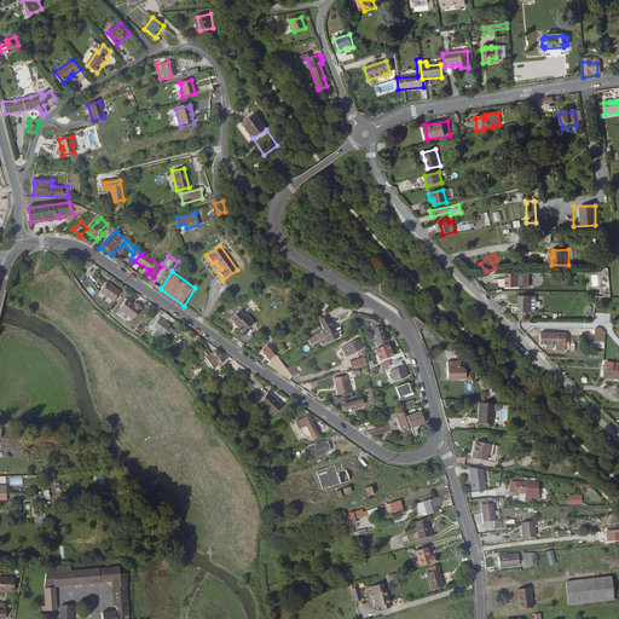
[(515,285),(514,271),(501,272),(501,278),(502,278),(502,285),(515,285)]
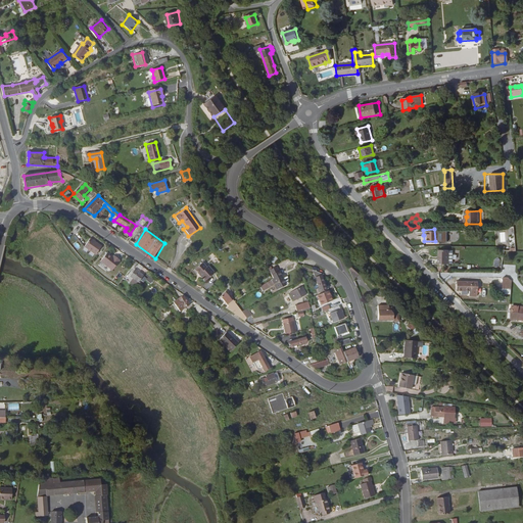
[(91,239),(85,247),(97,255),(102,247),(91,239)]
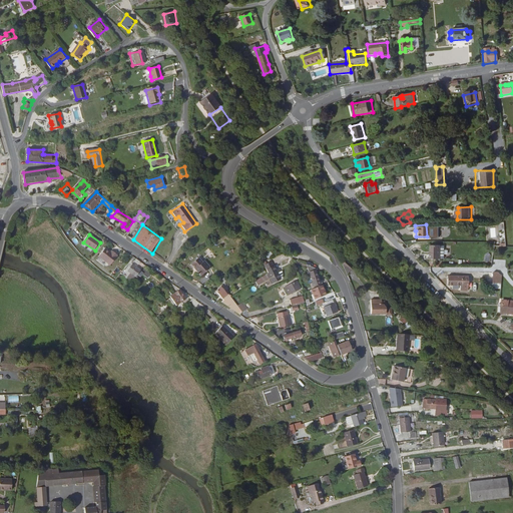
[(439,259),(439,246),(429,245),(429,259),(439,259)]
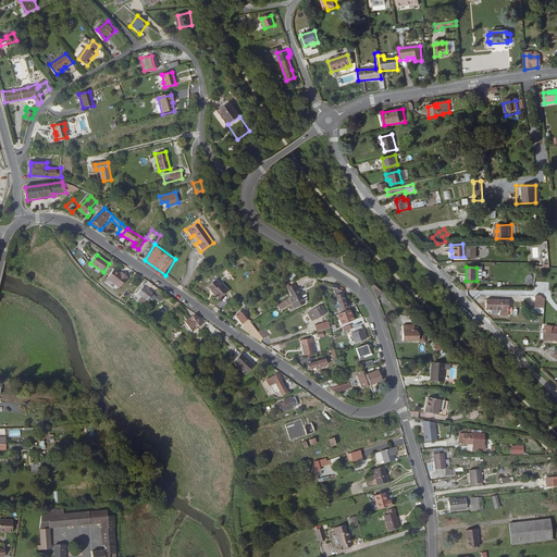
[(121,274),(115,270),(108,280),(121,289),(128,279),(122,273),(121,274)]
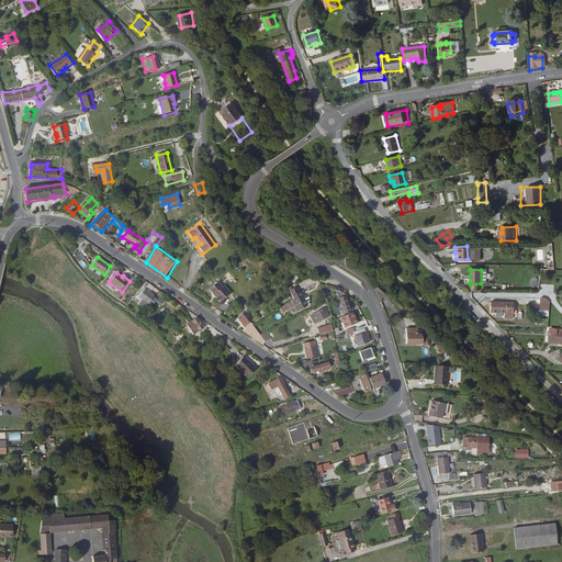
[(294,283),(300,279),(295,274),(291,279),(294,283)]
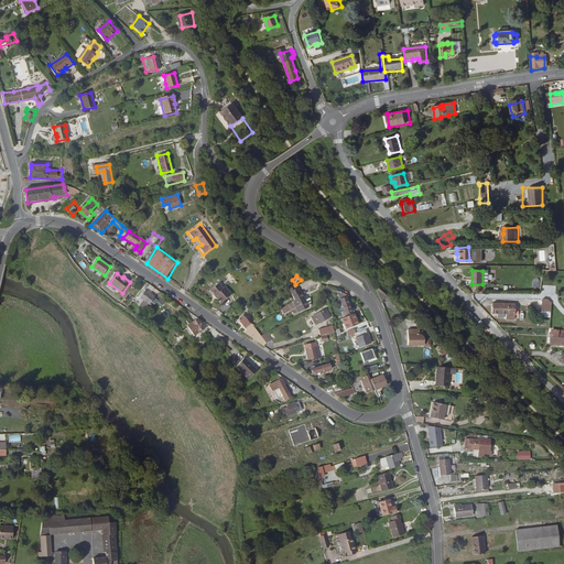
[(217,283),(209,291),(219,303),(230,294),(224,286),(221,288),(217,283)]
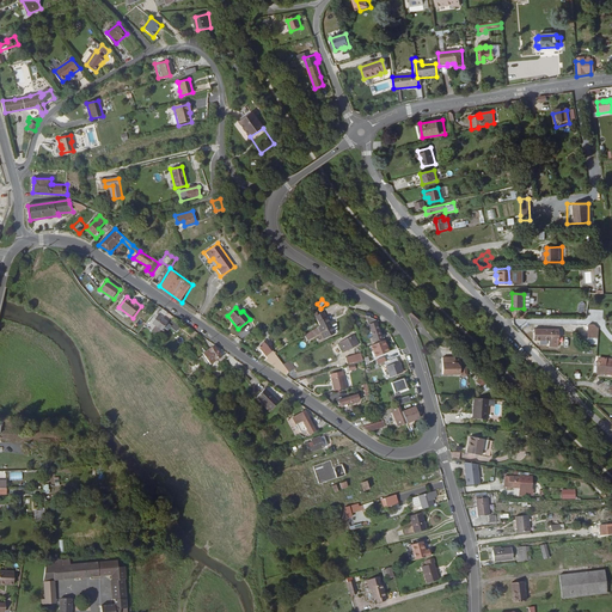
[(322,326),(318,329),(320,332),(322,331),(325,338),(336,334),(332,326),(330,323),(329,318),(326,318),(324,312),(316,316),(319,323),(322,326)]
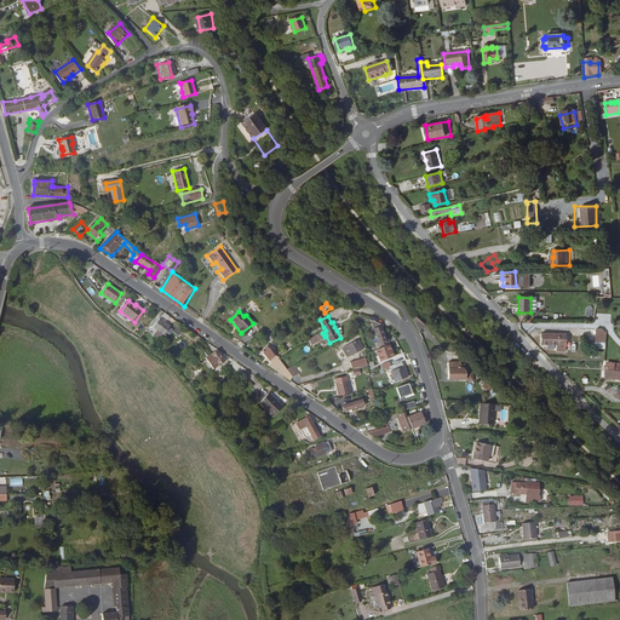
[(415,323),(420,336),(426,327),(419,319),(415,323)]
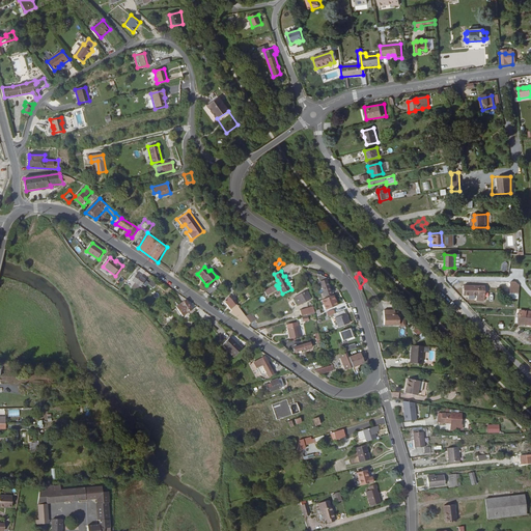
[(137,291),(146,281),(138,274),(129,285),(137,291)]
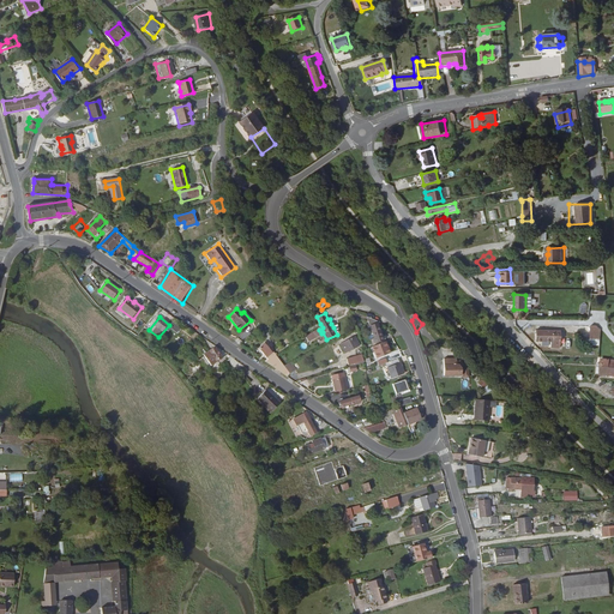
[(378,323),(371,326),(377,343),(384,341),(381,332),(383,332),(380,327),(379,327),(378,323)]
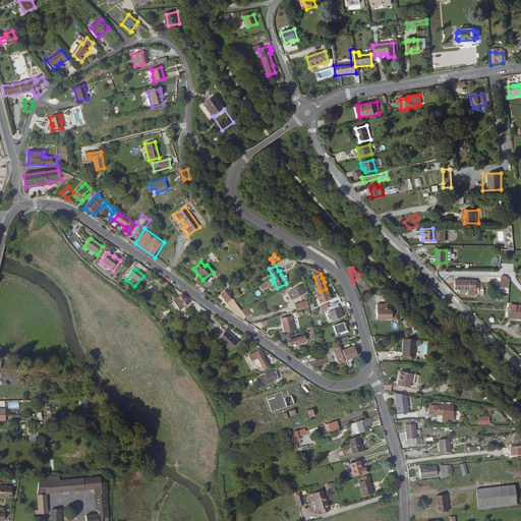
[(477,294),(477,283),(472,283),(472,282),(457,281),(457,288),(469,288),(469,294),(477,294)]
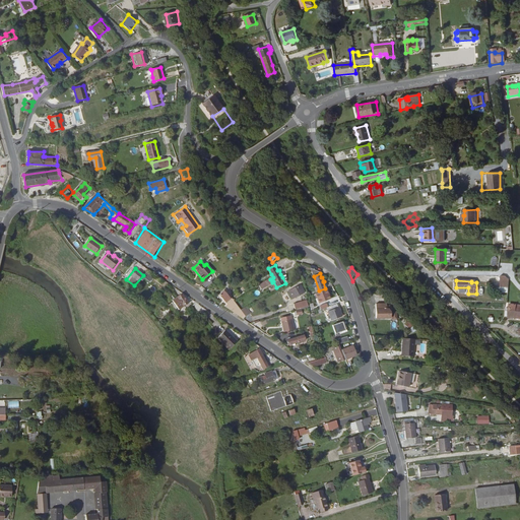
[(510,281),(502,281),(501,290),(509,291),(510,281)]
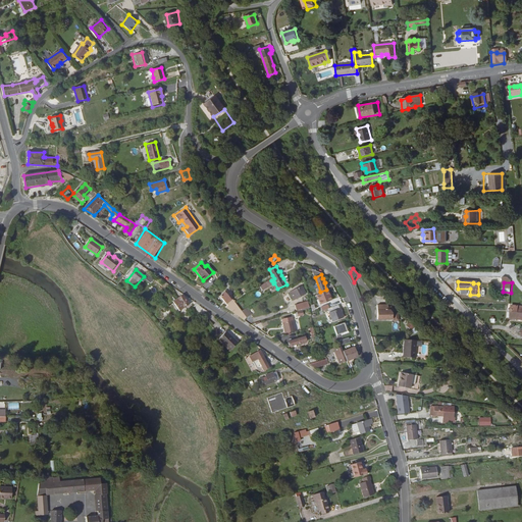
[(292,302),(305,297),(302,288),(288,294),(292,302)]
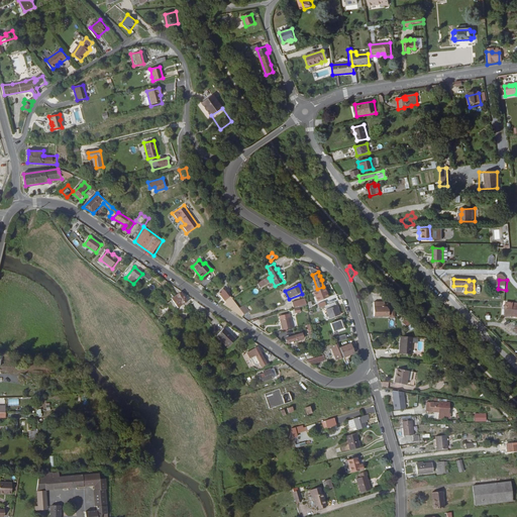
[(245,314),(240,307),(232,298),(231,299),(224,289),(219,293),(227,302),(224,304),(242,317),(245,314)]
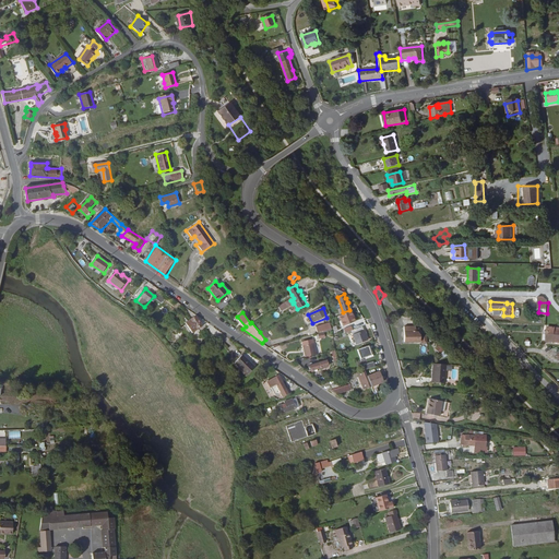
[(349,312),(336,318),(341,329),(354,323),(349,312)]
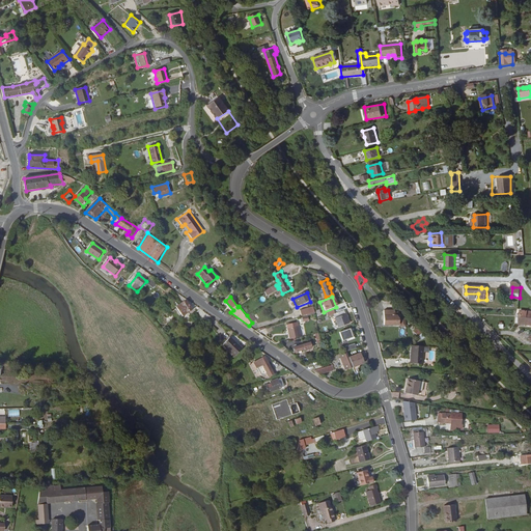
[(198,307),(187,300),(175,307),(183,317),(198,307)]
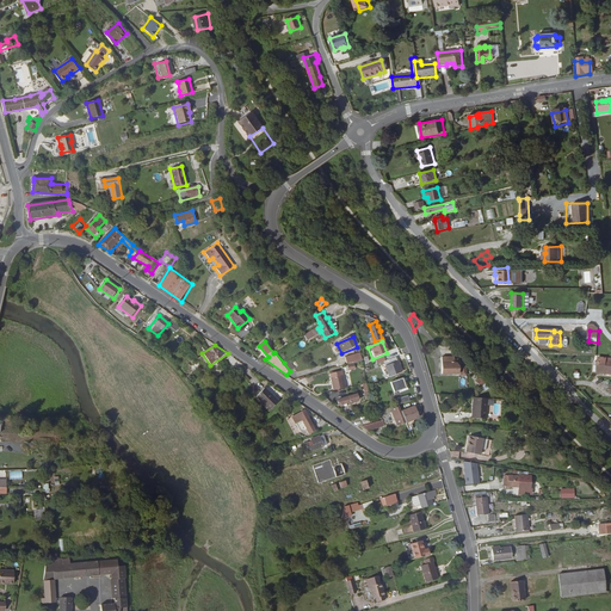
[(349,366),(363,363),(362,357),(347,359),(349,366)]
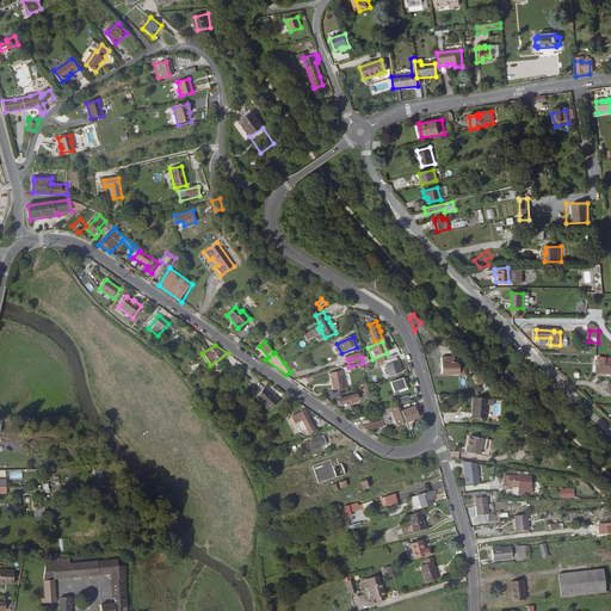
[(402,372),(397,358),(387,363),(392,376),(402,372)]
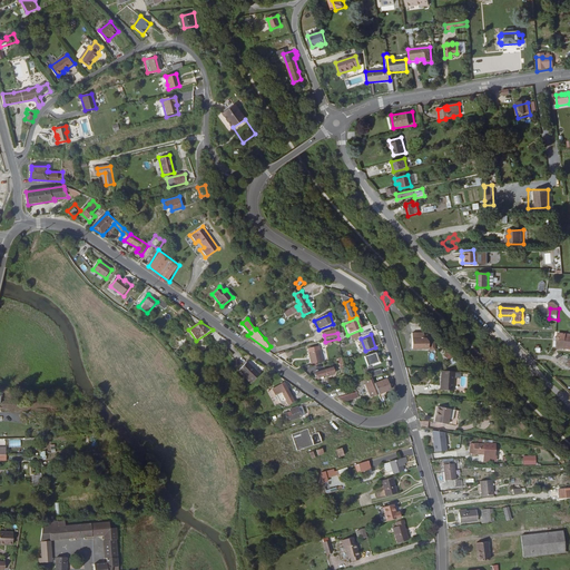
[(425,334),(413,334),(413,350),(429,351),(429,343),(428,341),(429,340),(429,336),(425,336),(425,334)]
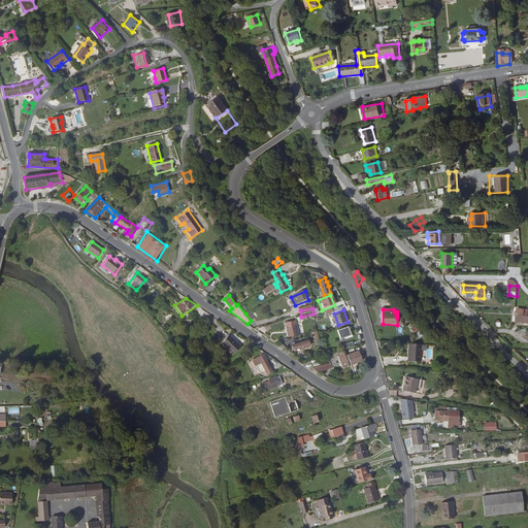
[(245,314),(251,321),(256,318),(251,310),(245,314)]
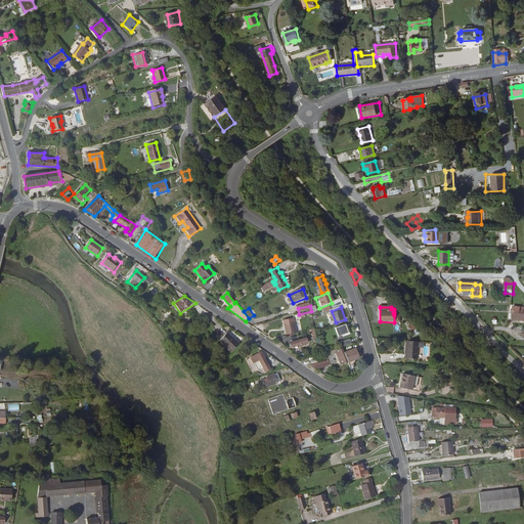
[(514,313),(514,317),(523,316),(523,308),(514,308),(514,313)]
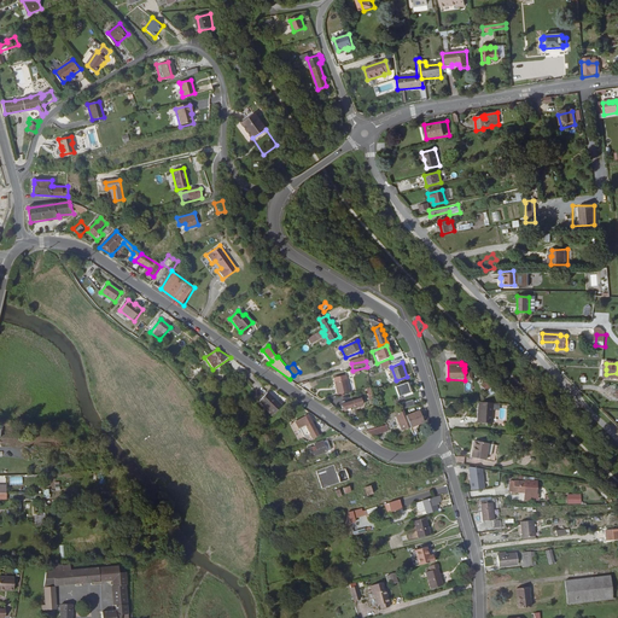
[(239,374),(248,369),(240,365),(234,368),(239,374)]
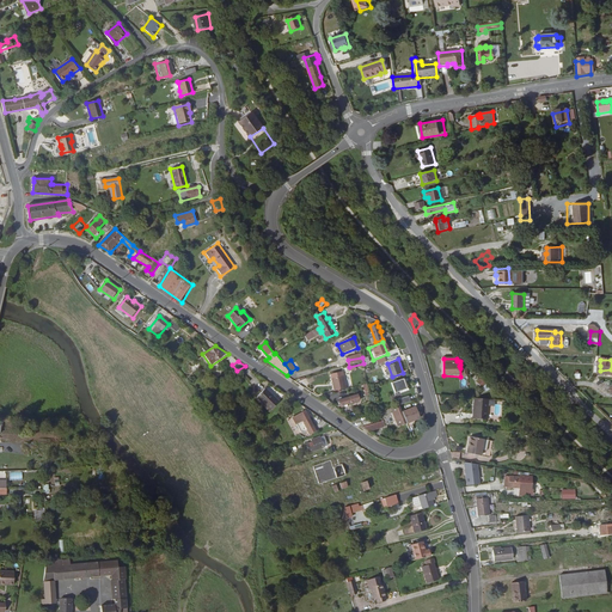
[(335,395),(348,392),(346,380),(334,381),(335,395)]
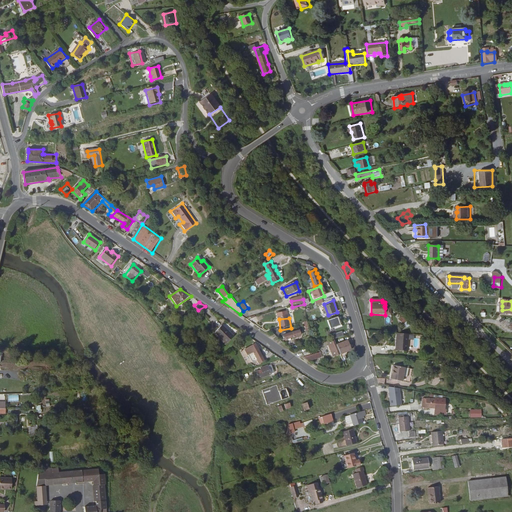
[(330,331),(341,326),(338,318),(327,322),(330,331)]
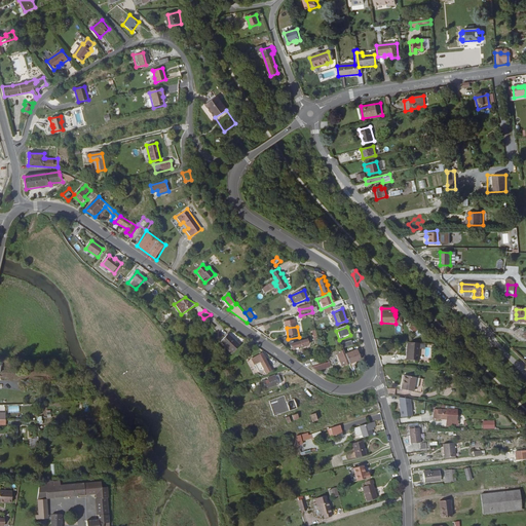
[(232,353),(240,345),(228,334),(221,341),(232,353)]
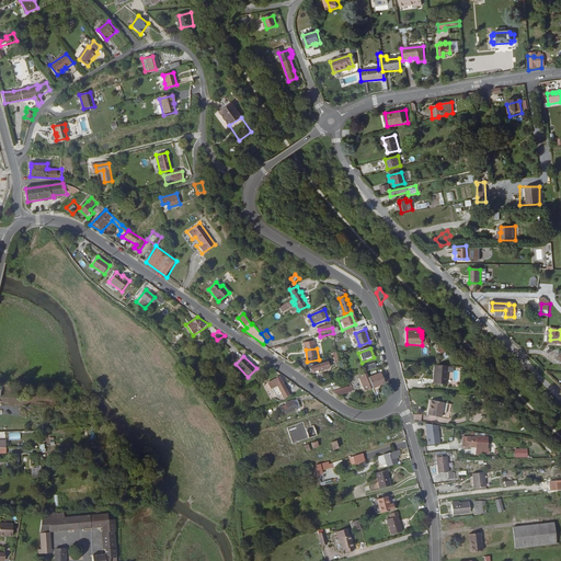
[(313,373),(318,371),(320,370),(323,369),(323,370),(331,368),(329,362),(312,367),(313,373)]
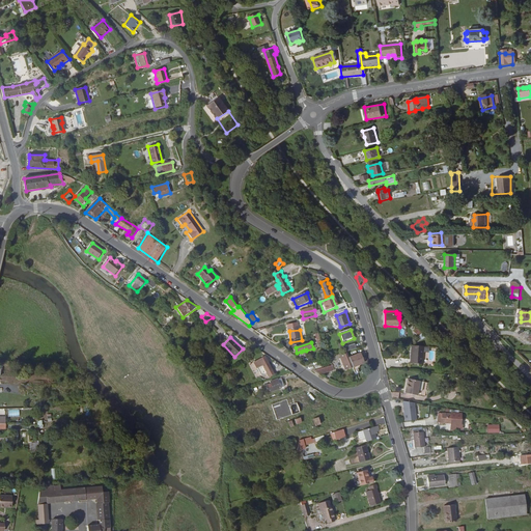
[(424,366),(426,347),(414,346),(412,364),(424,366)]
